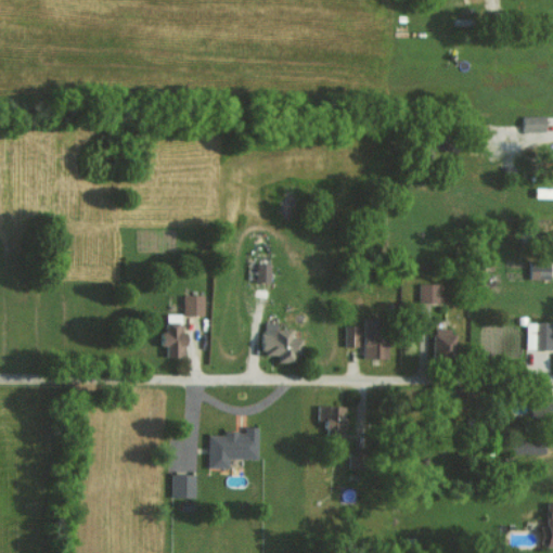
[(547,117),(525,117),(524,132),(547,132),(547,117)]
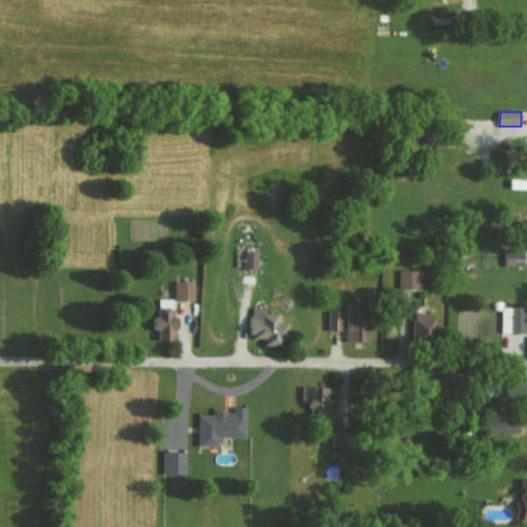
[(526,180),(512,180),(512,189),(526,189),(526,180)]
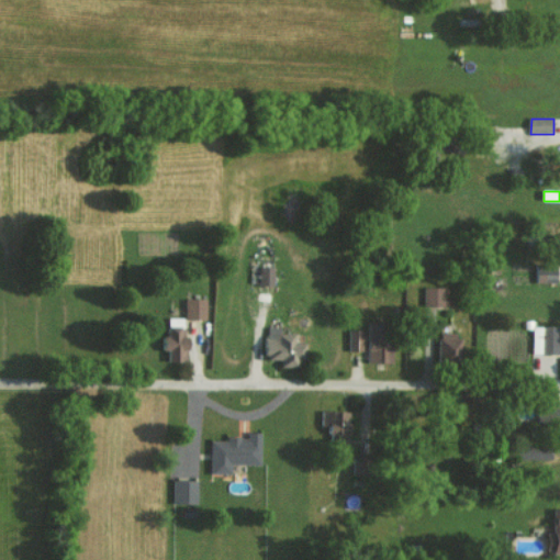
[(558,283),(557,264),(537,265),(538,283),(558,283)]
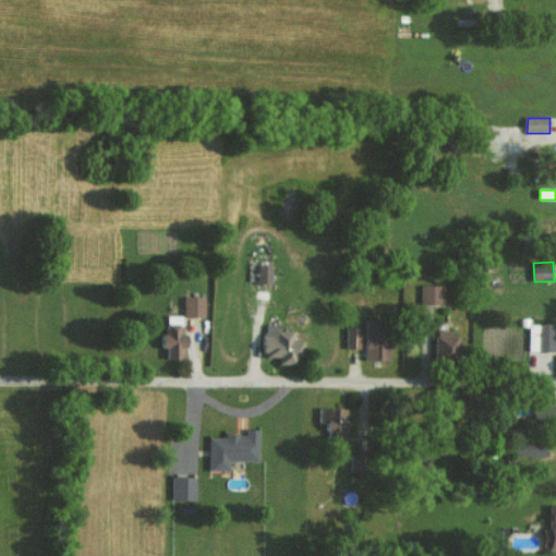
[(274,265),(258,265),(258,285),(273,285),(274,265)]
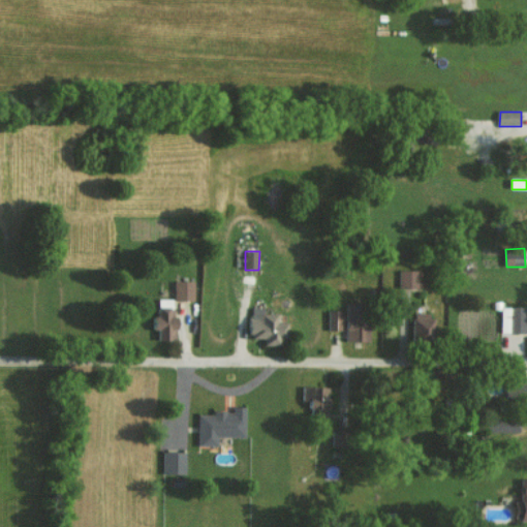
[(420,271),(401,271),(401,289),(421,288),(420,271)]
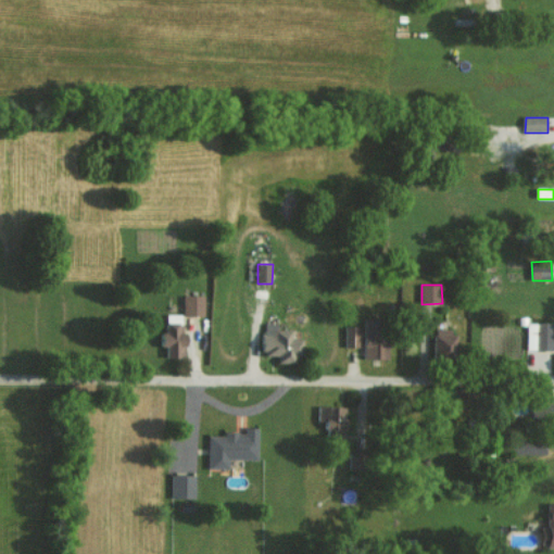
[(184,297),(185,316),(205,316),(204,297),(184,297)]
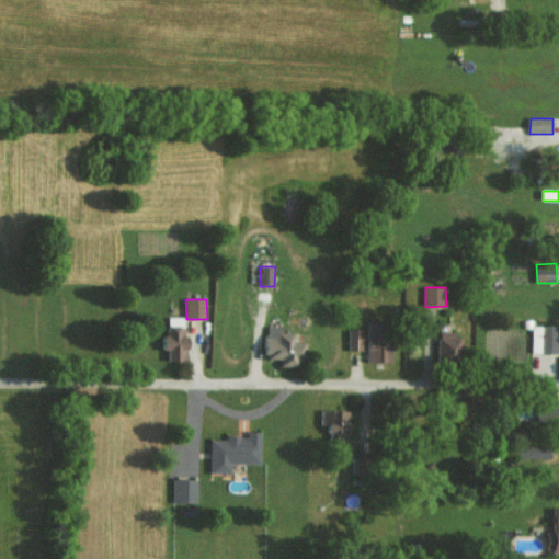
[(186,318),(169,319),(169,337),(164,337),(164,351),(169,351),(170,361),(187,361),(186,318)]
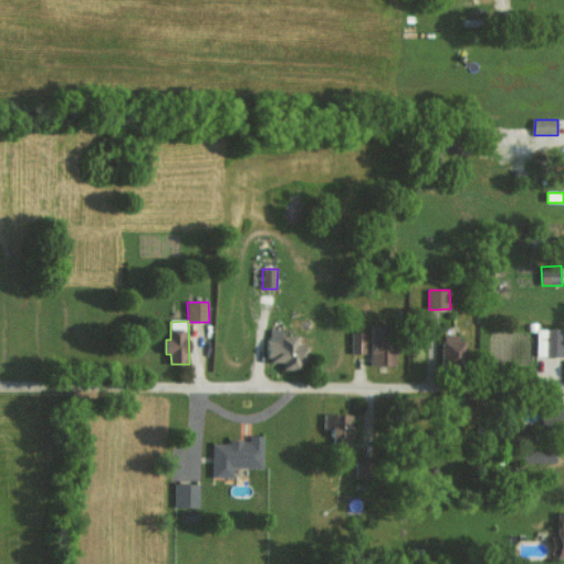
[(372,366),(394,365),(393,325),(371,325),(372,366)]
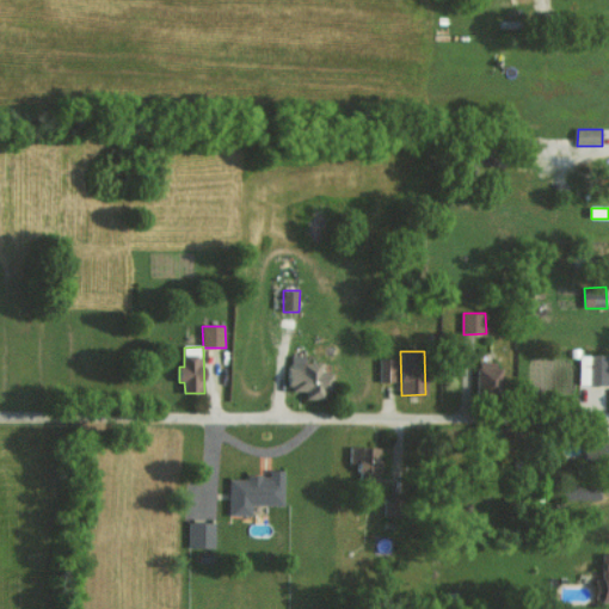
[(333,392),(334,373),(321,373),(323,363),(307,363),(307,356),(291,356),(290,392),(307,392),(307,399),(325,400),(326,392),(333,392)]
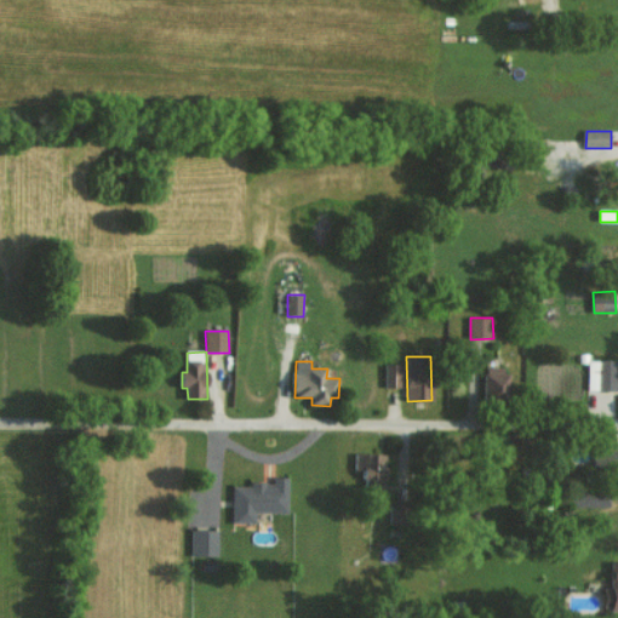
[(617,361),(589,361),(589,392),(617,392),(617,361)]
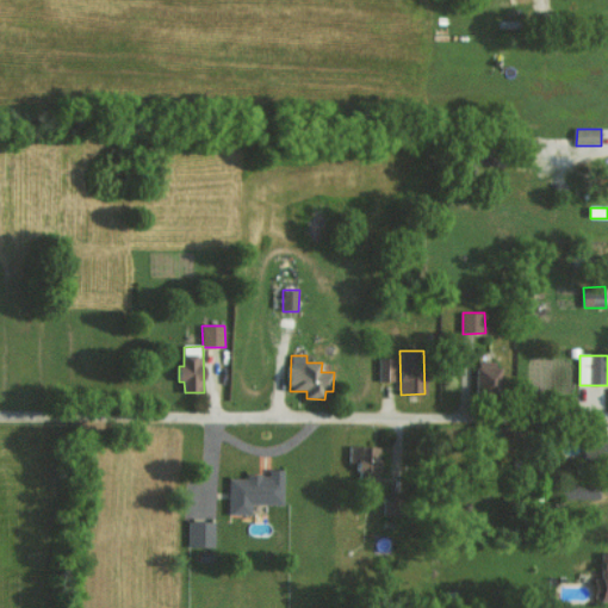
[(380,380),(394,380),(394,359),(380,359),(380,380)]
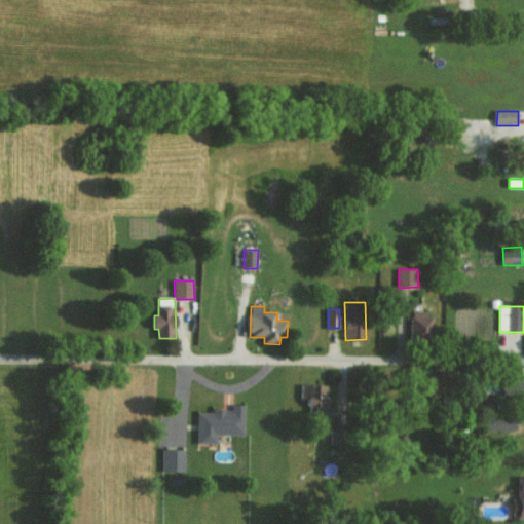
[(411,337),(432,338),(432,312),(412,311),(411,337)]
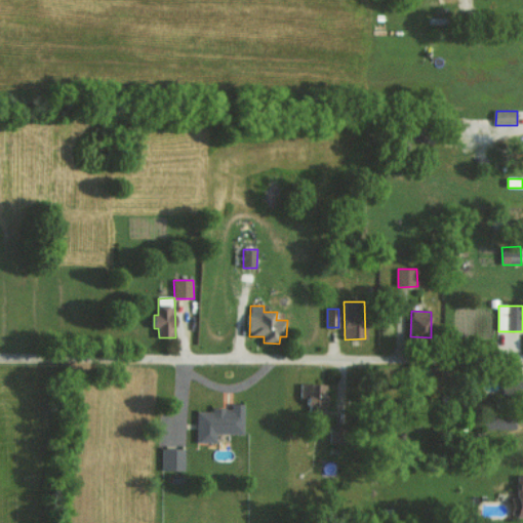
[(327,384),(302,385),(302,398),(309,398),(310,414),(327,414),(327,384)]
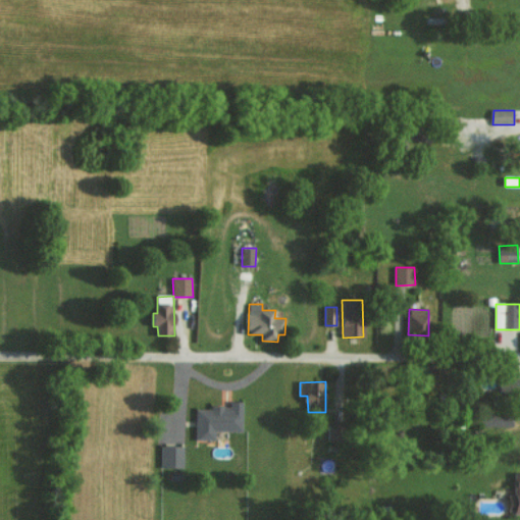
[(197,440),(216,440),(216,431),(243,432),(244,402),(231,402),(231,406),(211,406),(211,410),(197,409),(197,440)]
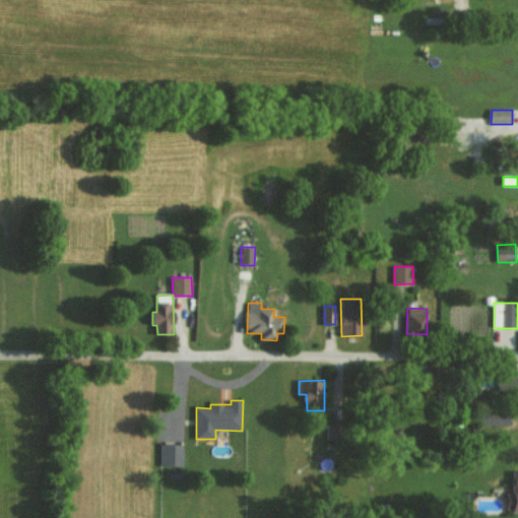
[(338,425),(329,426),(329,438),(338,438),(338,425)]
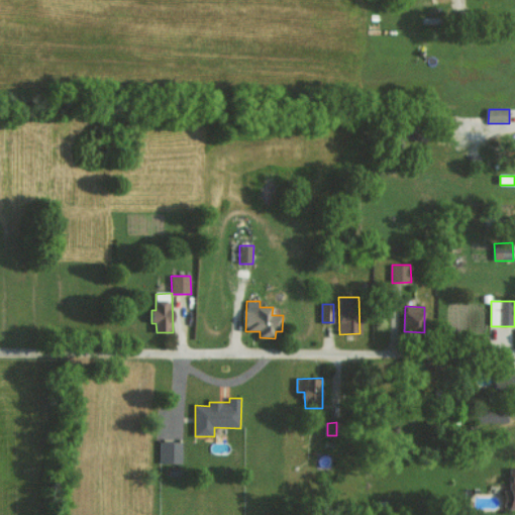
[(160,462),(182,464),(182,443),(161,442),(160,462)]
